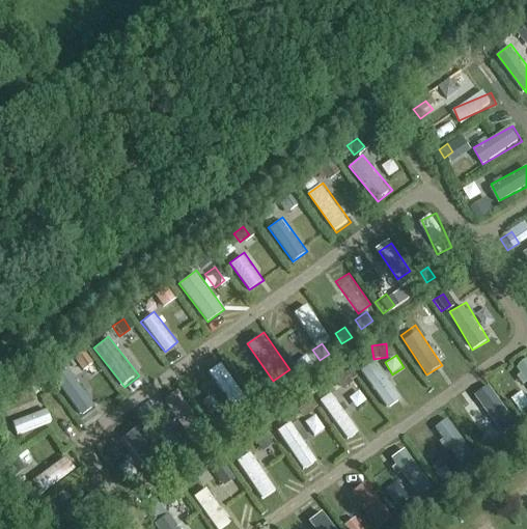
[(378,358),(362,366),(385,409),(400,399),(378,358)]
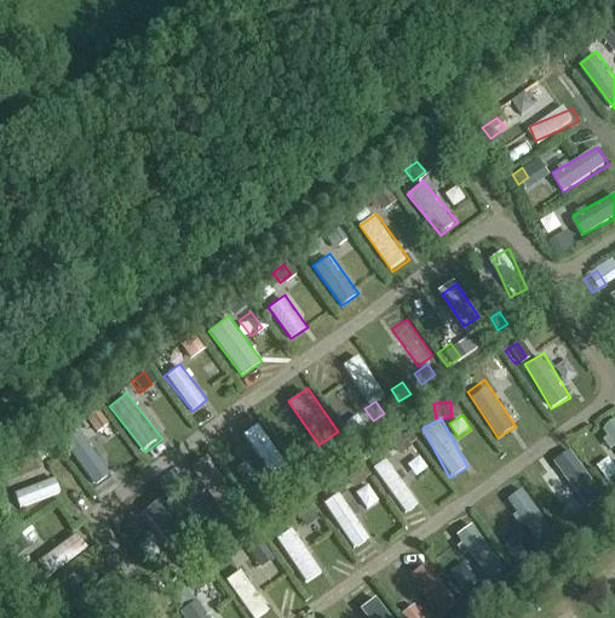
[(614,442),(614,418),(604,428),(614,442)]
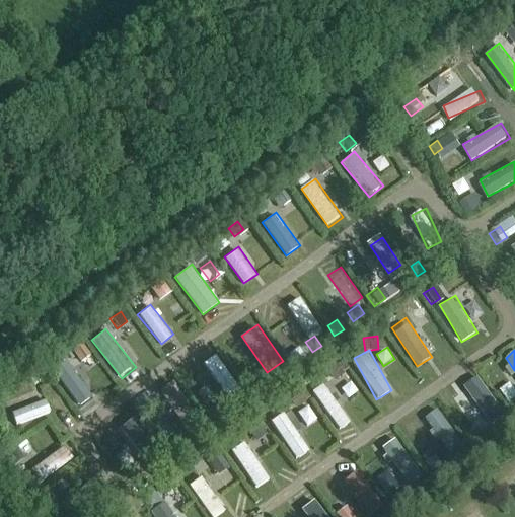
[(205,361),(226,396),(240,388),(219,353),(205,361)]
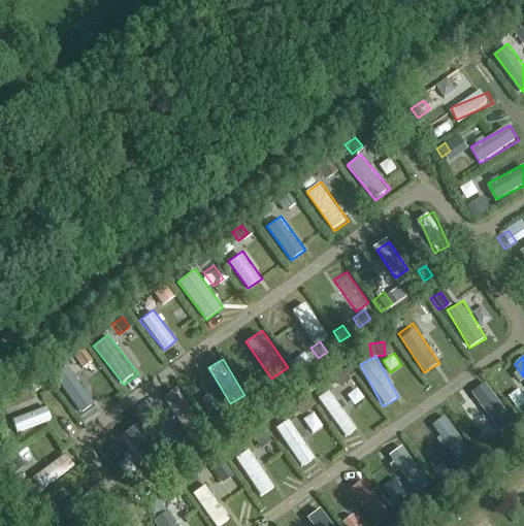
[(57,375),(82,411),(96,400),(70,365),(57,375)]
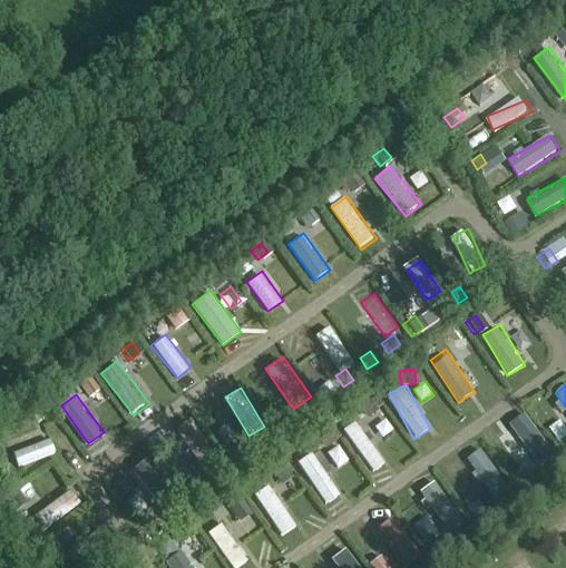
[(364,399),(354,407),(362,418),(373,410),(372,408),(366,400),(364,399)]
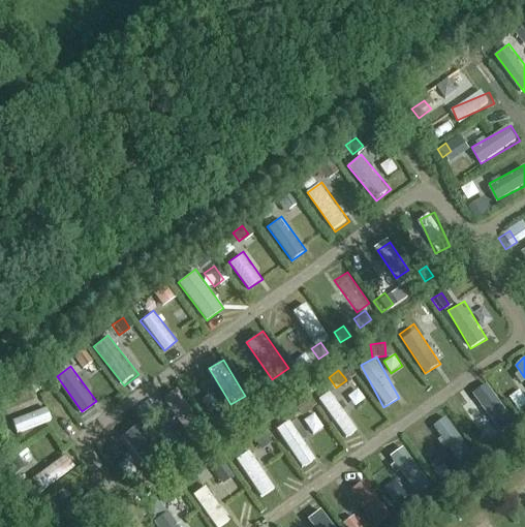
[(489,381),(473,392),(502,433),(518,422),(489,381)]
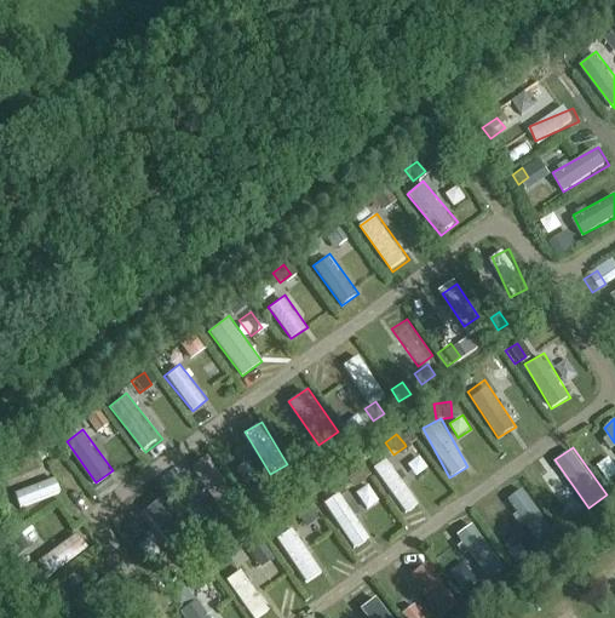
[(302,450),(288,458),(298,474),(311,465),(302,450)]
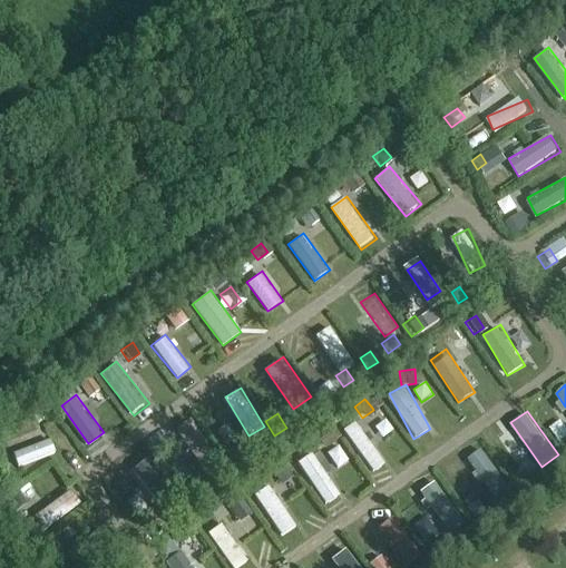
[(203,469),(217,461),(191,418),(177,426),(203,469)]
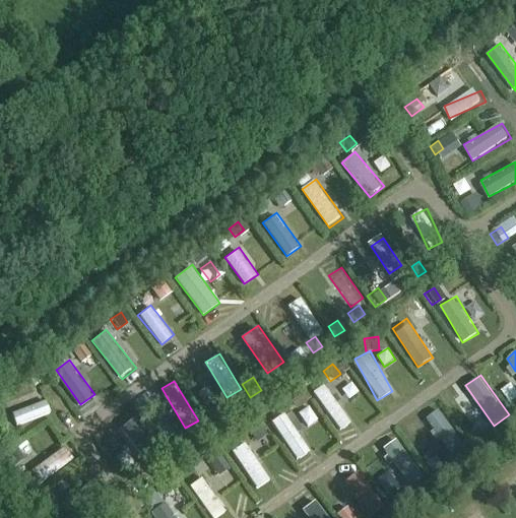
[(325,382),(312,391),(340,431),(352,423),(325,382)]
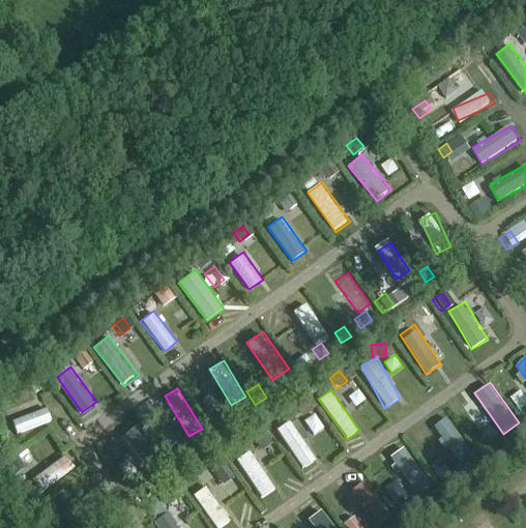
[(205,414),(214,407),(205,394),(196,402),(205,414)]
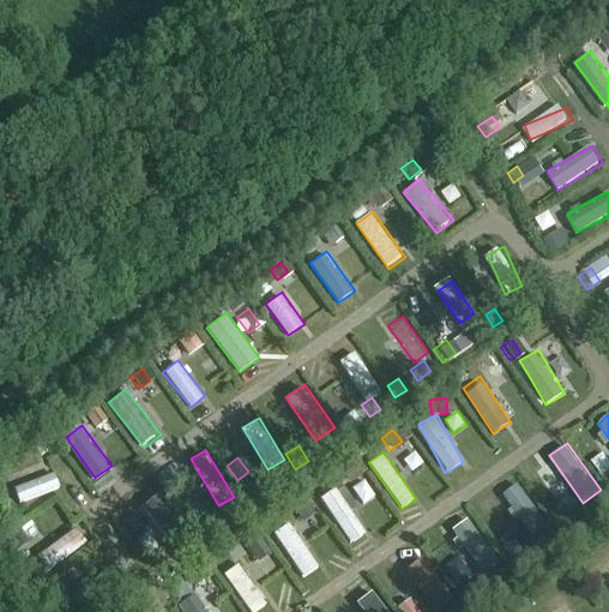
[(349,462),(337,469),(344,483),(357,475),(356,473),(350,463),(349,462)]
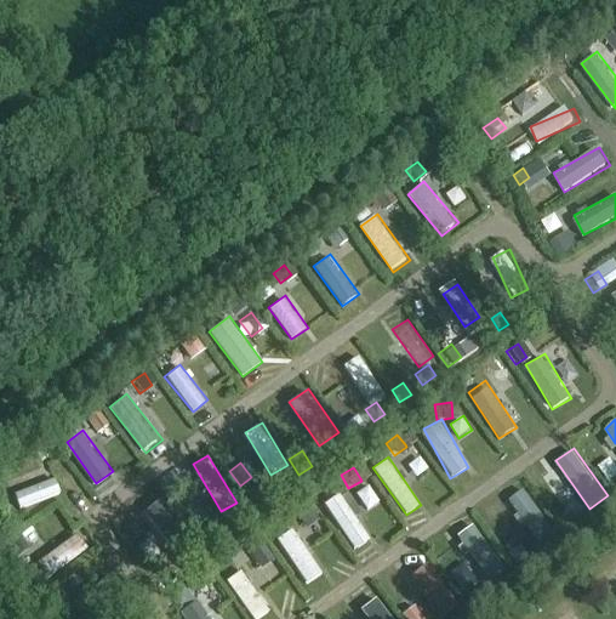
[(21,510),(62,489),(55,473),(13,494),(21,510)]
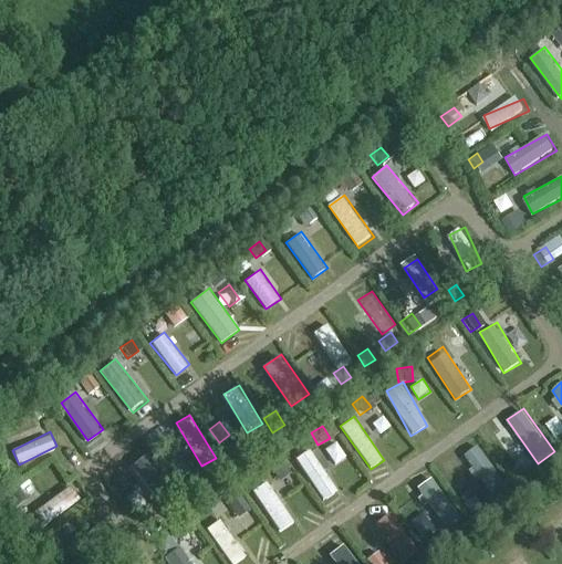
[(249,458),(260,450),(252,438),(241,445),(249,458)]
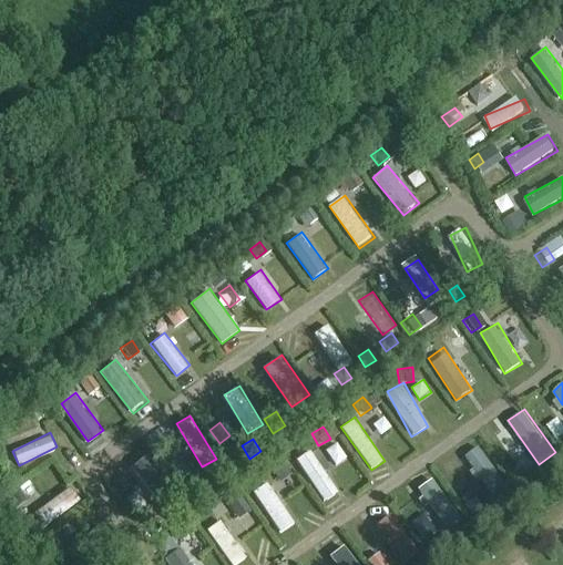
[(464,458),(495,497),(511,485),(480,445),(464,458)]
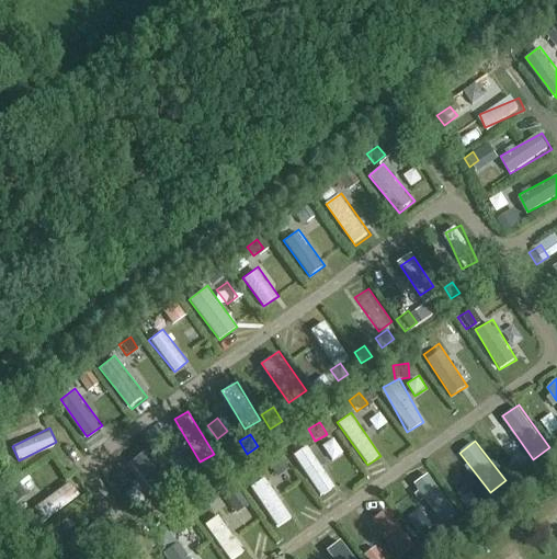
[(324,495),(338,483),(306,444),(292,455),(324,495)]
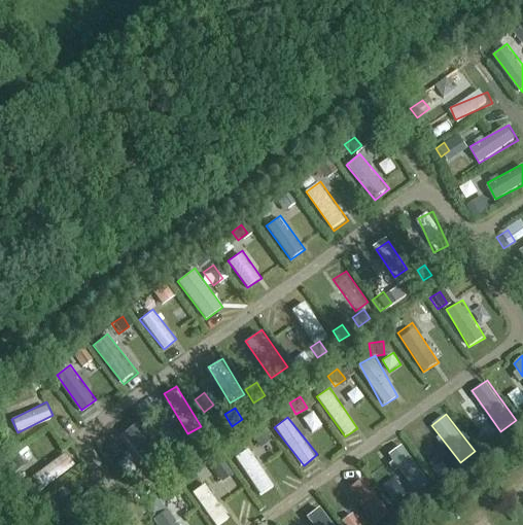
[(152,473),(168,461),(138,422),(123,433),(152,473)]
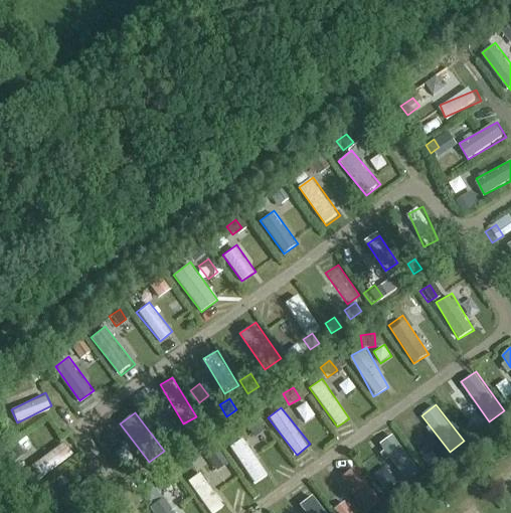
[(250,419),(240,426),(248,439),(260,432),(250,419)]
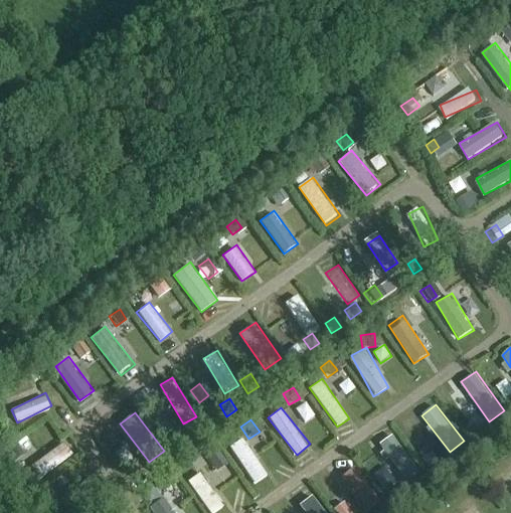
[(2,421),(0,422),(0,436),(2,439),(10,433),(2,421)]
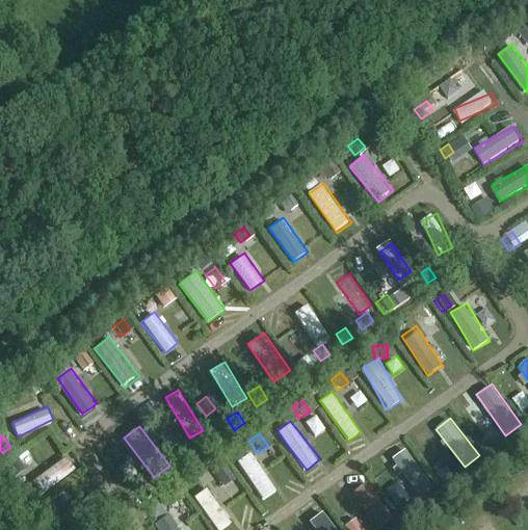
[(184,448),(172,457),(178,467),(191,458),(184,448)]
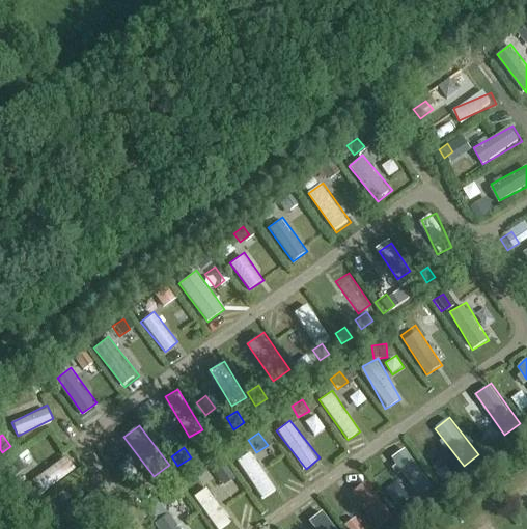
[(408,447),(390,460),(418,498),(435,486),(408,447)]
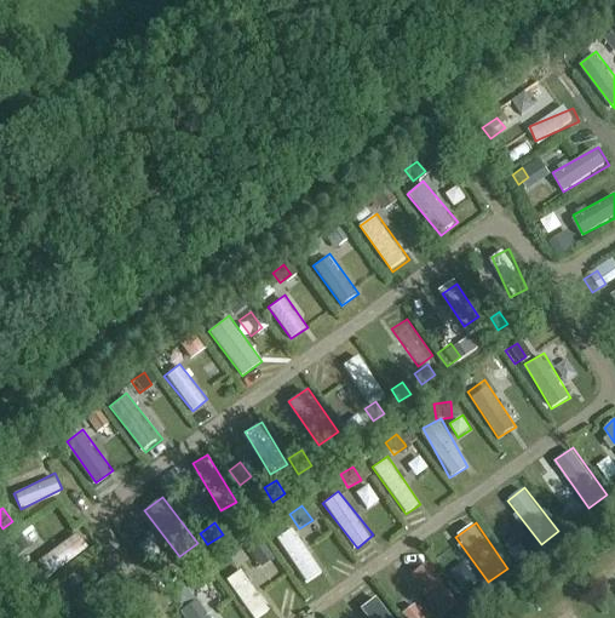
[(293,526),(275,537),(306,582),(323,571),(293,526)]
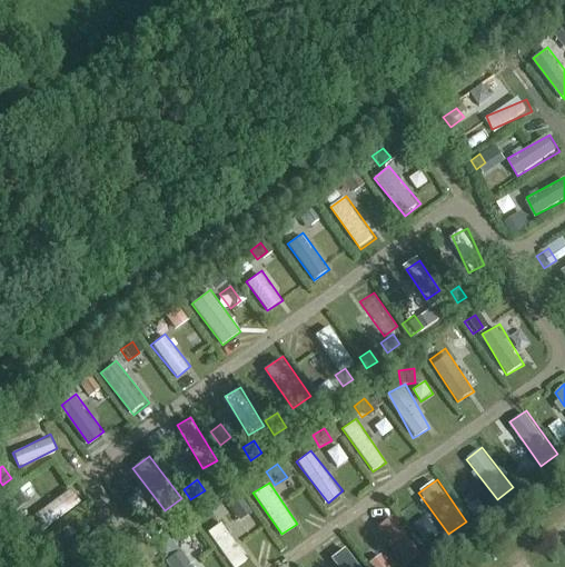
[(72,487),(35,516),(45,528),(82,499),(72,487)]
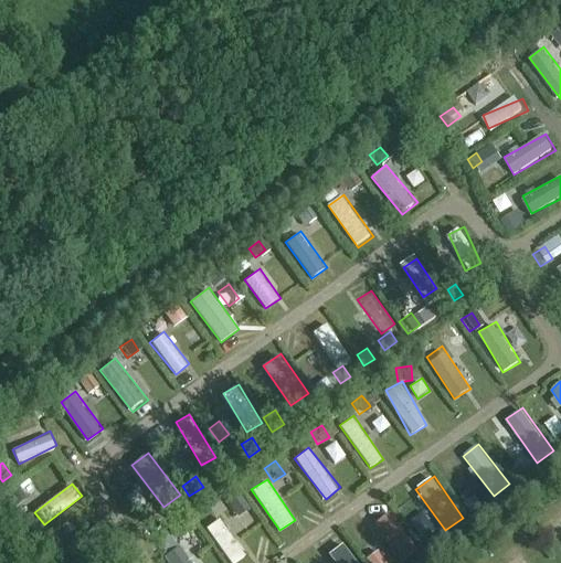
[(210,503),(217,513),(231,503),(239,513),(249,507),(233,486),(210,503)]
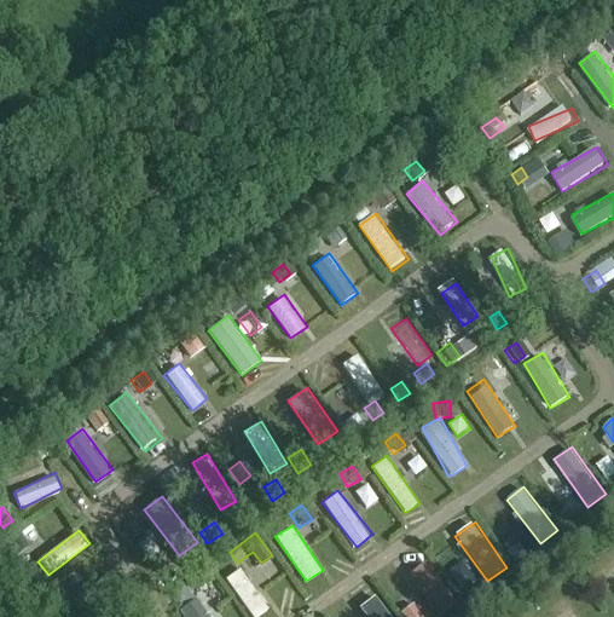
[(514,553),(507,559),(515,571),(522,565),(514,553)]
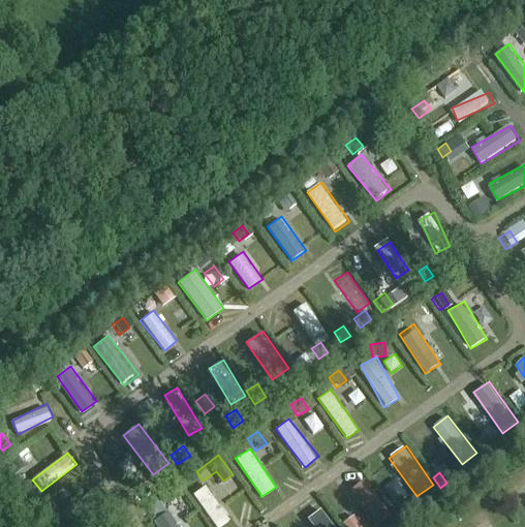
[(139,475),(128,482),(134,491),(145,485),(139,475)]
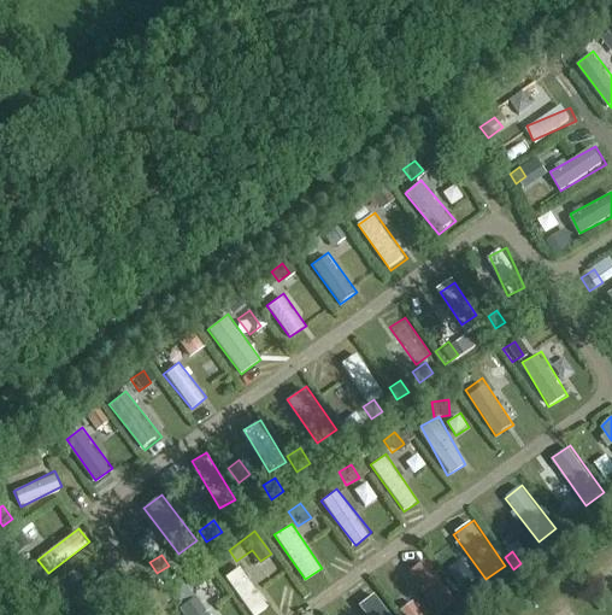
[(427,556),(409,570),(441,614),(459,601),(427,556)]
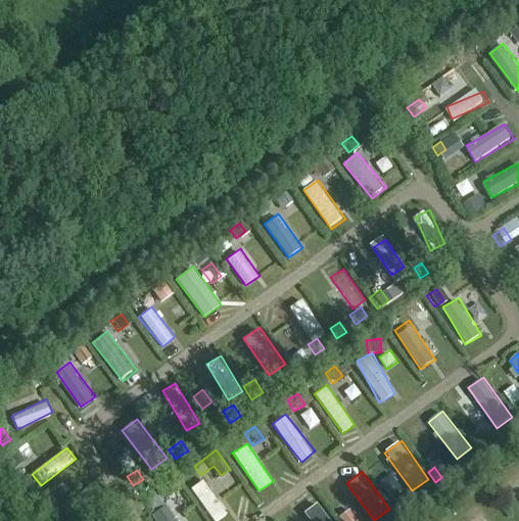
[(213,520),(218,520),(228,514),(203,478),(190,488),(213,520)]
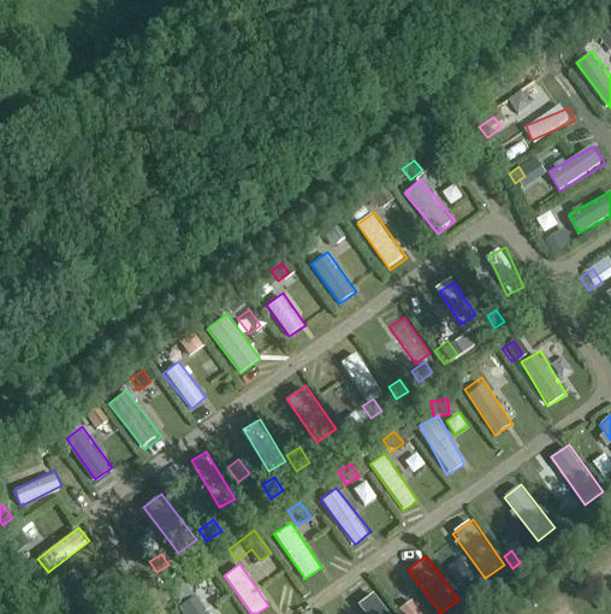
[(111,568),(79,590),(89,603),(120,582),(111,568)]
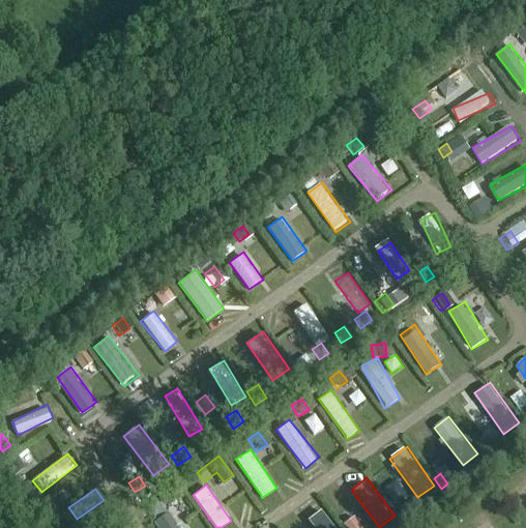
[(169,489),(157,495),(164,505),(175,499),(169,489)]
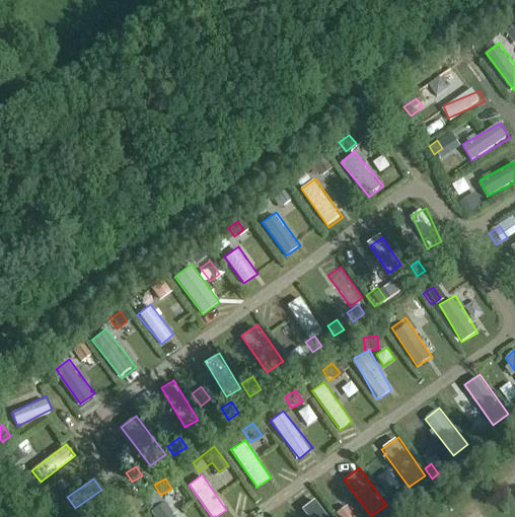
[(302,507),(309,516),(330,516),(316,498),(302,507)]
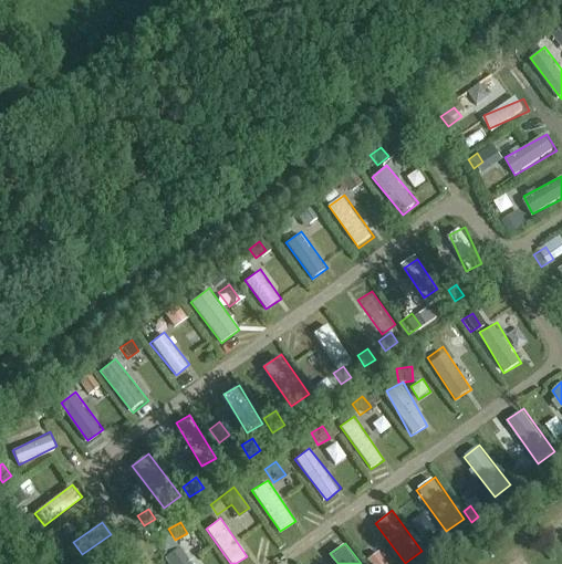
[(195,563),(184,544),(166,554),(172,563),(195,563)]
